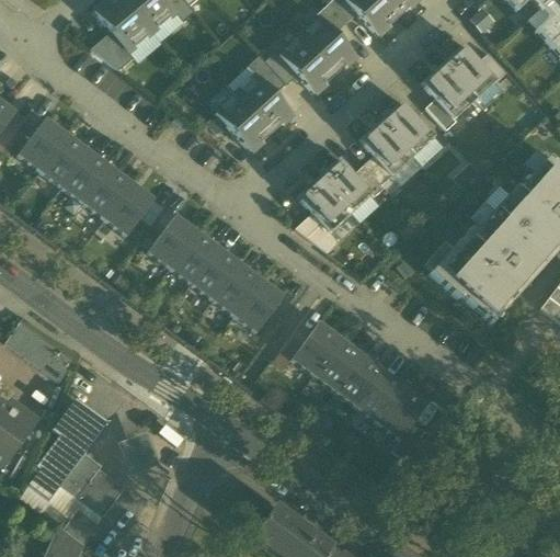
[(150,32),(123,0),(105,0),(93,11),(110,31),(127,52),(150,32)]
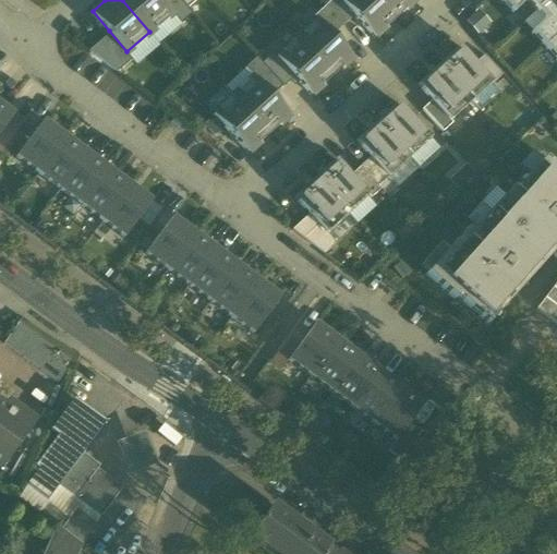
[(122,0),(149,32),(173,12),(162,0),(122,0)]
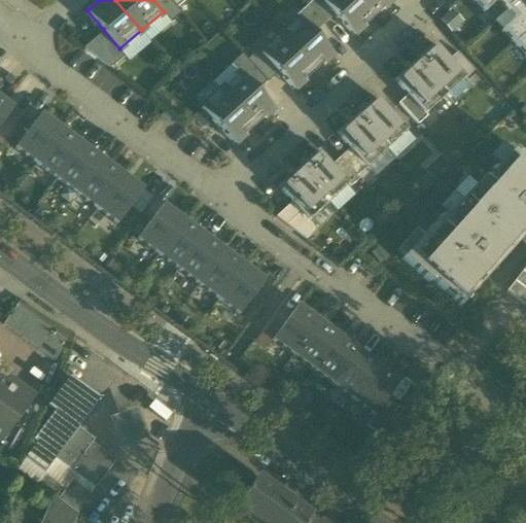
[(153,0),(164,11),(171,21),(182,11),(172,0),(153,0)]
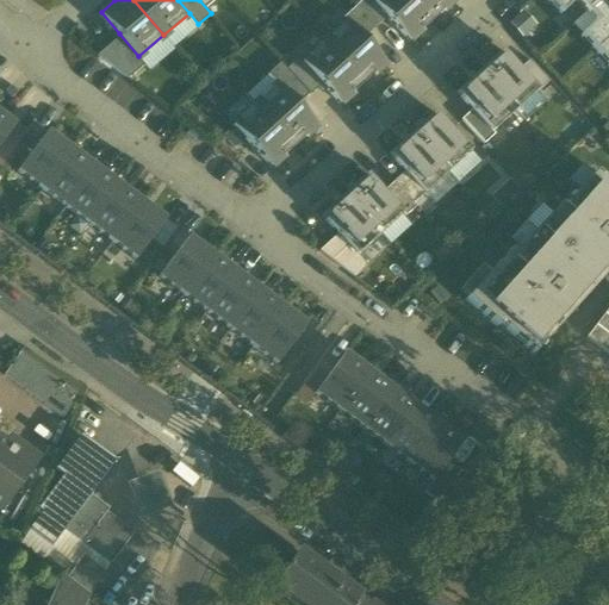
[(376,25),(387,14),(374,0),(360,0),(356,4),(376,25)]
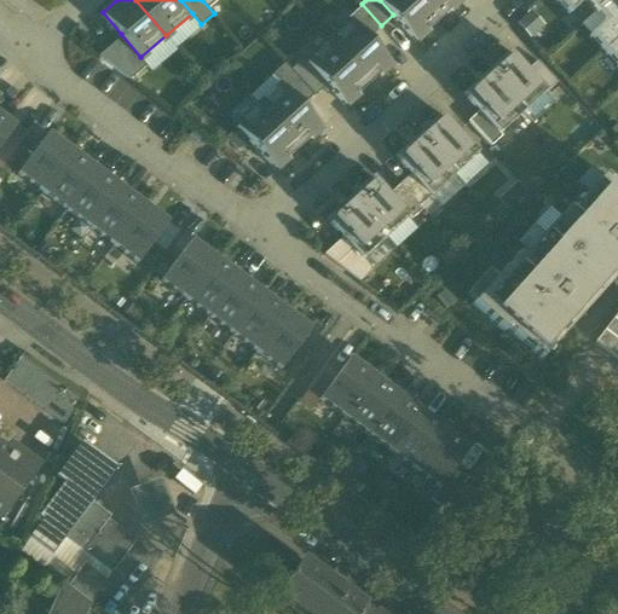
[(380,0),(393,15),(416,40),(439,18),(421,0),(380,0)]
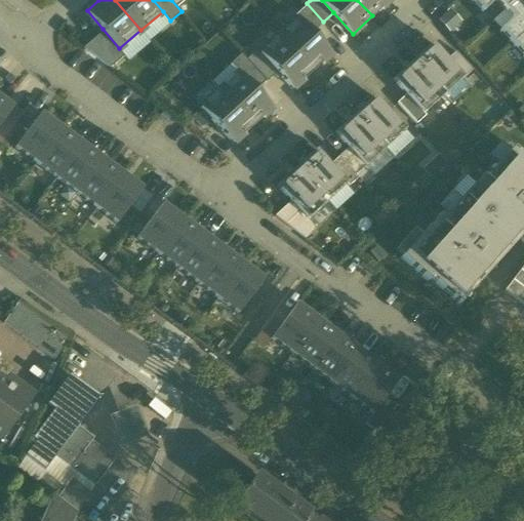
[(357,0),(372,15),(389,0),(357,0)]
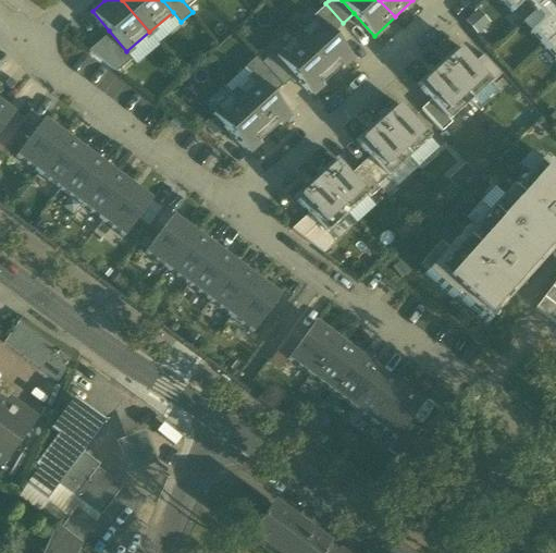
[(502,0),(513,11),(514,10),(523,0),(528,0),(535,8),(543,0),(502,0)]
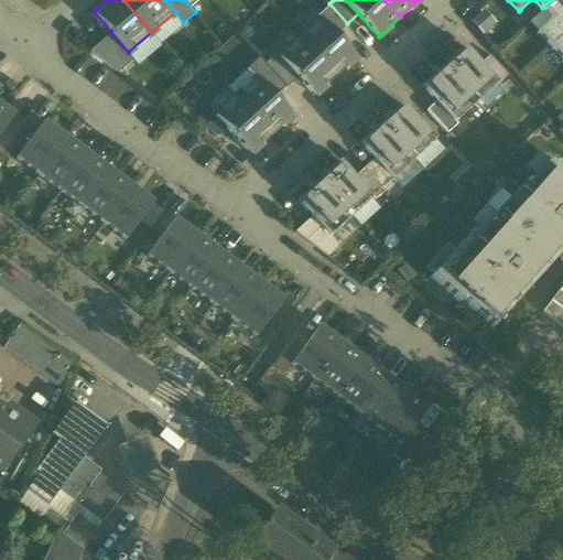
[(530,0),(520,10),(529,20),(542,8),(534,0),(530,0)]
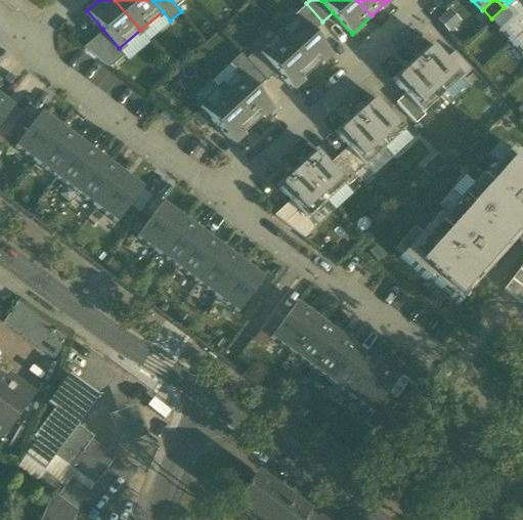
[(511,0),(504,7),(512,16),(499,28),(498,29),(511,42),(522,31),(522,0),(511,0)]
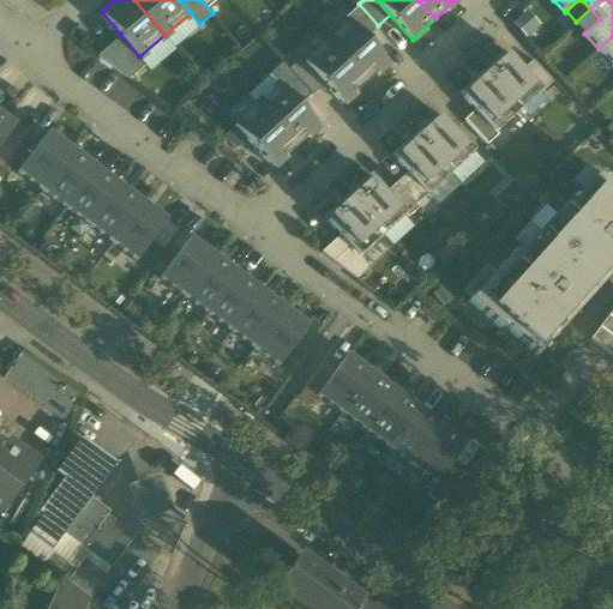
[(347,16),(349,19),(366,37),(378,25),(359,4),(347,16)]
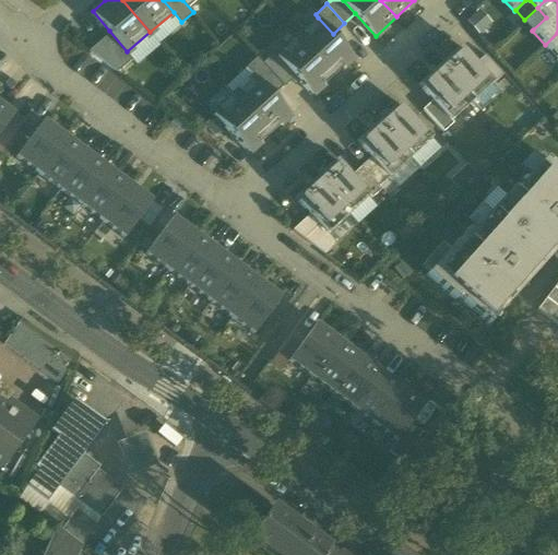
[(491,21),(479,8),(466,19),(479,33),(491,21)]
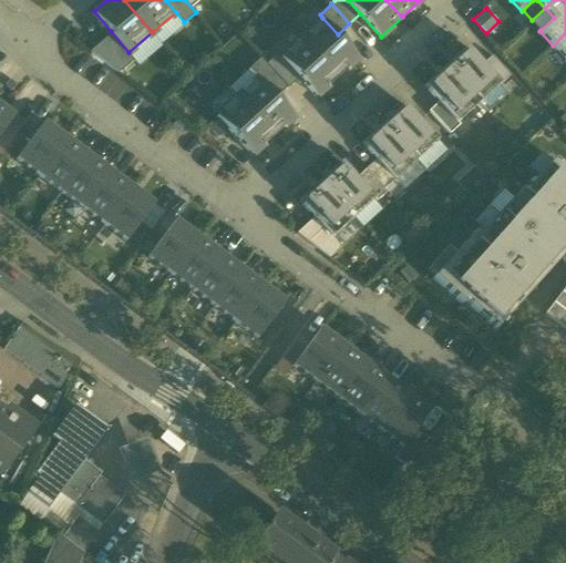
[(545,8),(532,20),(541,30),(554,18),(545,8)]
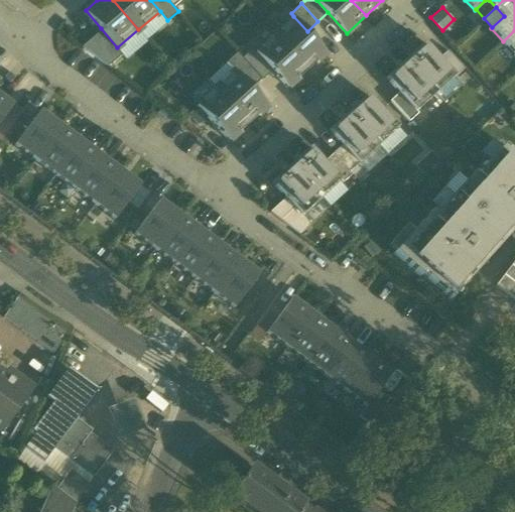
[(138,29),(146,38),(168,20),(167,20),(160,11),(138,29)]
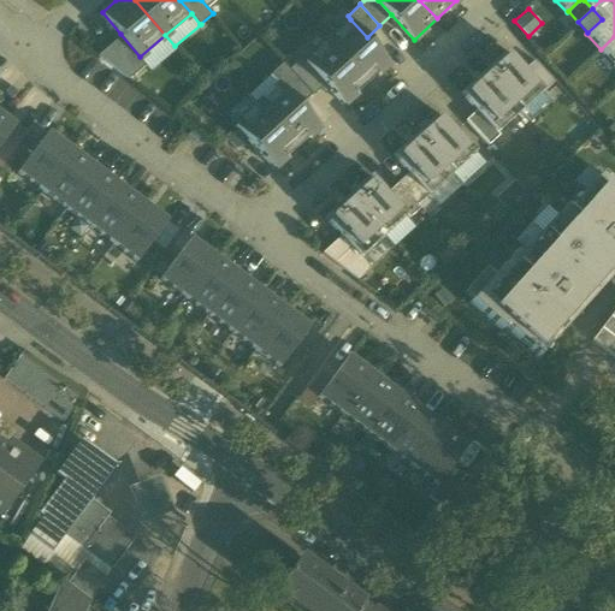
[(389,61),(367,37),(350,19),(327,40),(366,82),(389,61)]
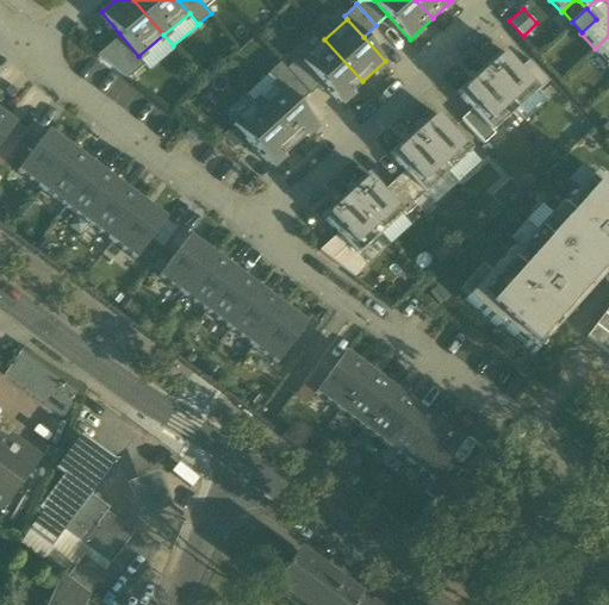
[(128,78),(144,63),(138,56),(119,33),(97,54),(128,78)]
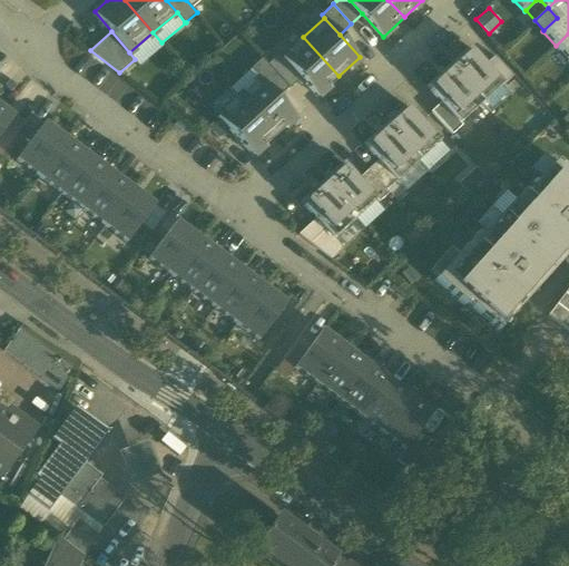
[(153,32),(129,52),(135,59),(139,65),(163,45),(162,42),(153,32)]
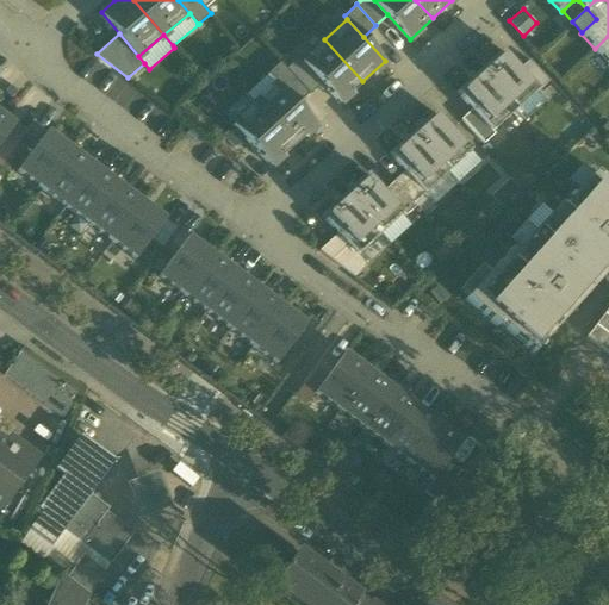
[(608,36),(595,49),(608,64),(608,36)]
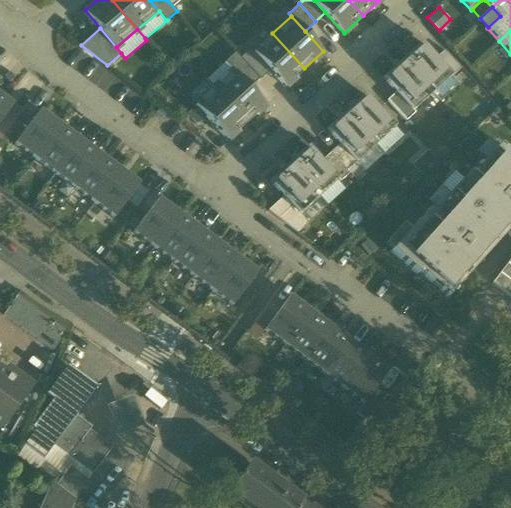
[(304,68),(272,33),(253,50),(257,54),(273,72),(286,85),(304,68)]
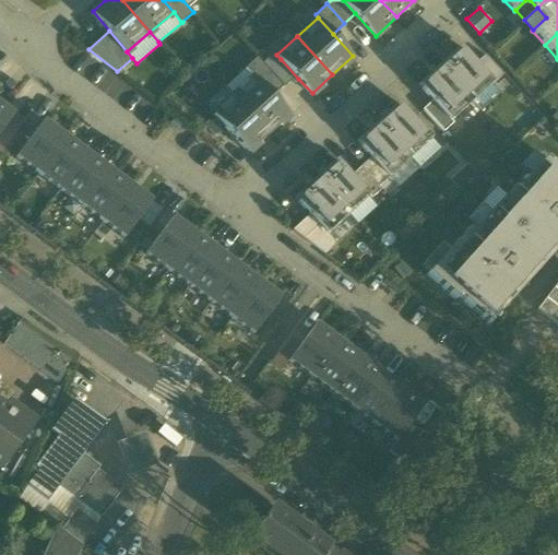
[(473,99),(494,80),(476,61),(460,44),(439,63),(473,99)]
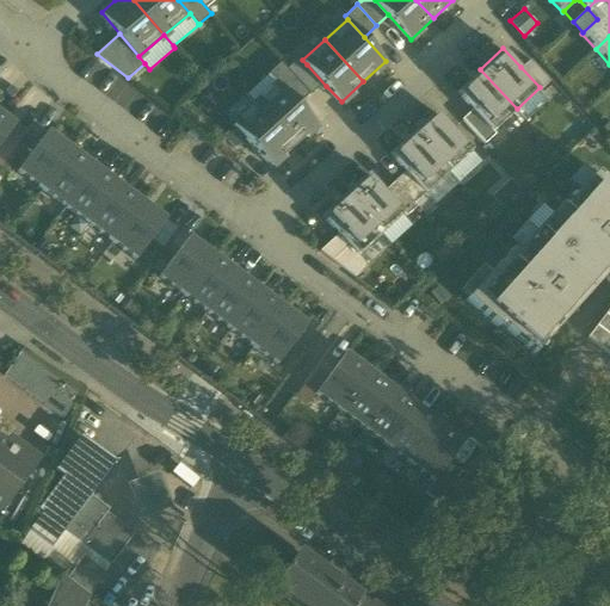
[(294,75),(307,65),(302,60),(300,56),(287,67),(294,75)]
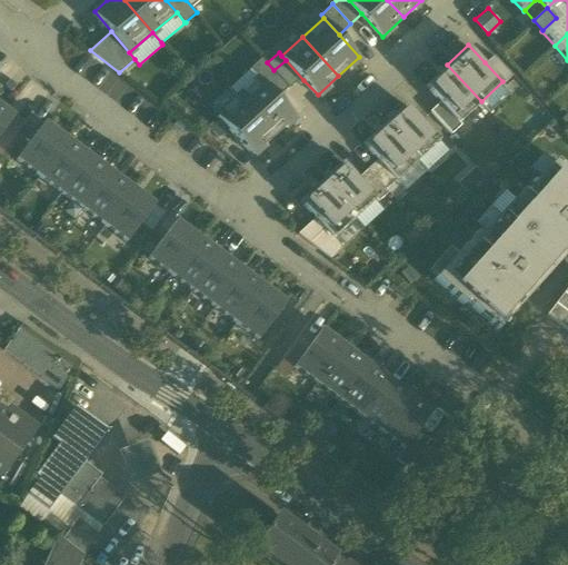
[(495,53),(485,62),(502,81),(506,85),(515,76),(495,53)]
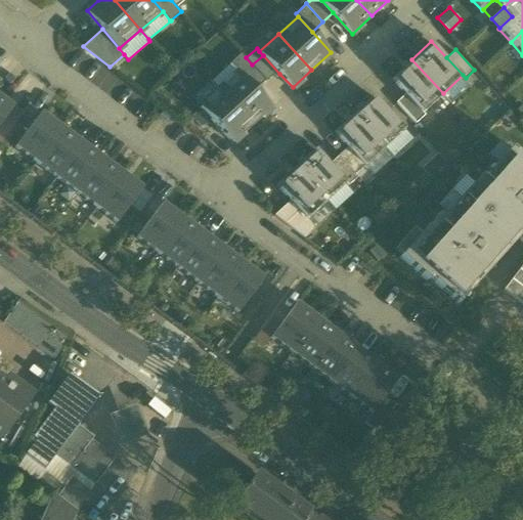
[(252,65),(246,57),(241,51),(230,61),(238,71),(255,88),(265,79),(252,65)]
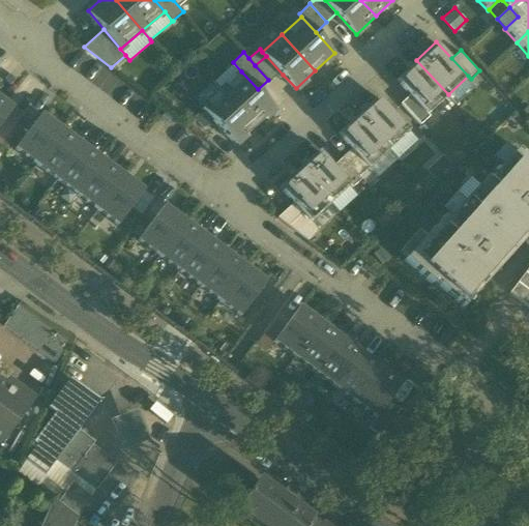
[(255,65),(268,80),(275,74),(280,78),(283,75),(266,56),(255,65)]
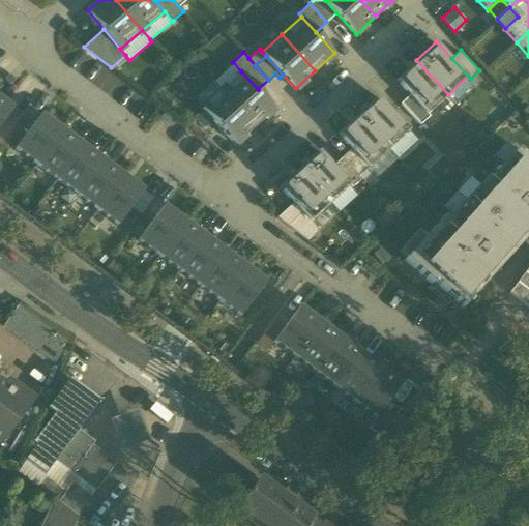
[(448,94),(416,60),(397,78),(410,93),(428,112),(448,94)]
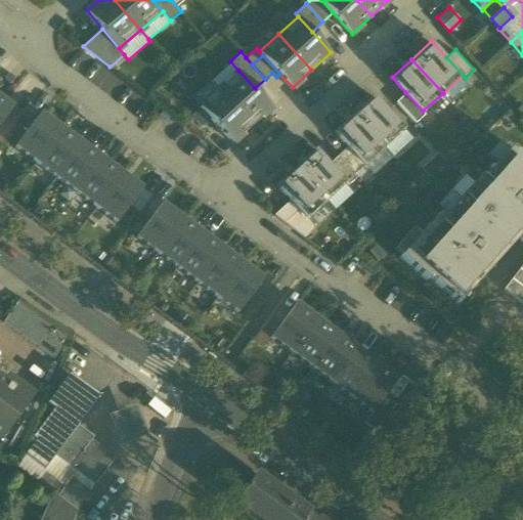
[(219,88),(253,124),(271,106),(238,71),(219,88)]
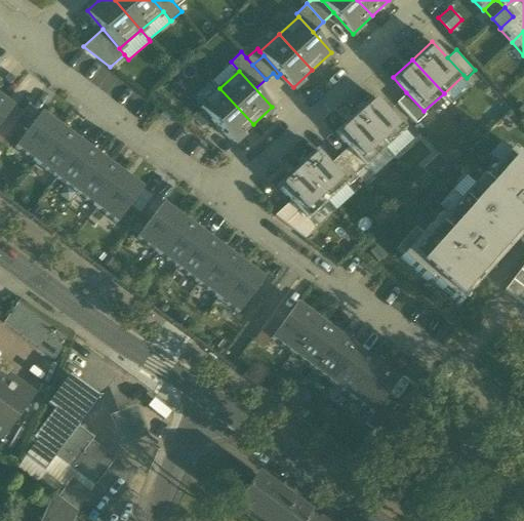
[(464,75),(444,93),(452,103),(472,85),(467,78),(464,75)]
